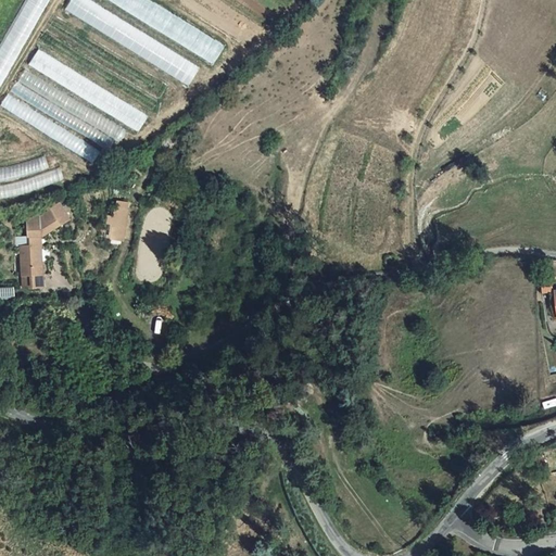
[(46,9),(49,0),(33,0),(32,2),(46,9)]
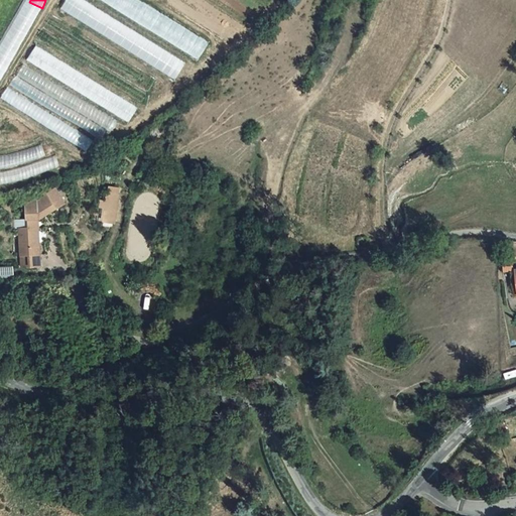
[(131,28),(82,0),(67,0),(61,10),(110,38),(115,29),(127,36),(131,28)]
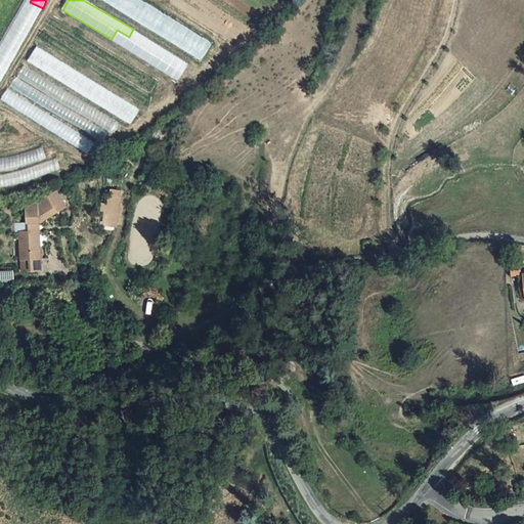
[(143,104),(158,80),(53,17),(46,29),(45,29),(37,42),(143,104)]
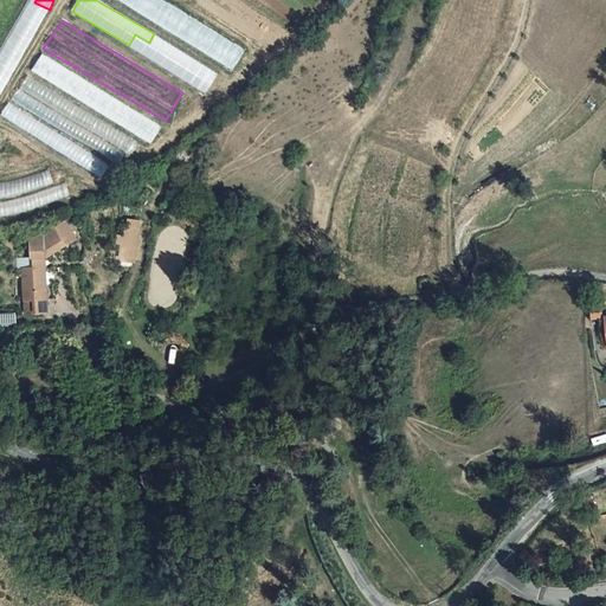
[(154,142),(163,123),(42,56),(31,73),(154,142)]
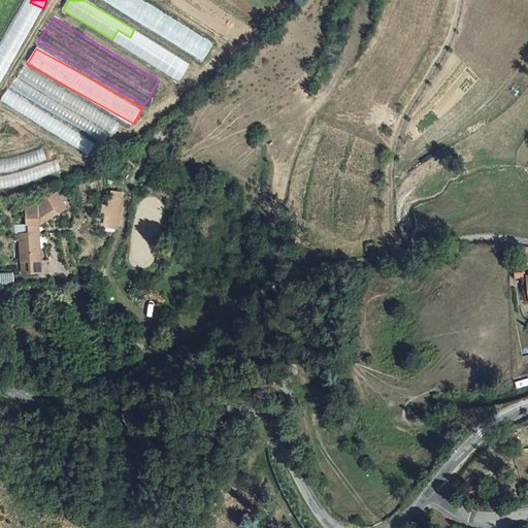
[(107,143),(119,123),(24,67),(12,87),(36,101),(36,102),(107,143)]
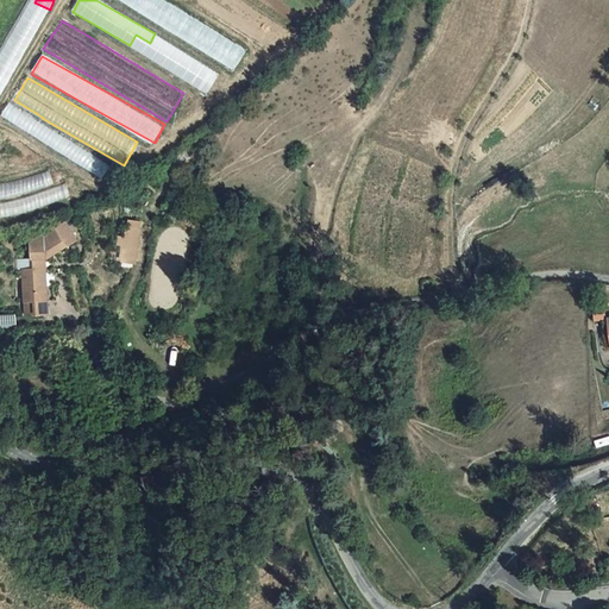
[(111,162),(7,106),(0,119),(104,176),(111,162)]
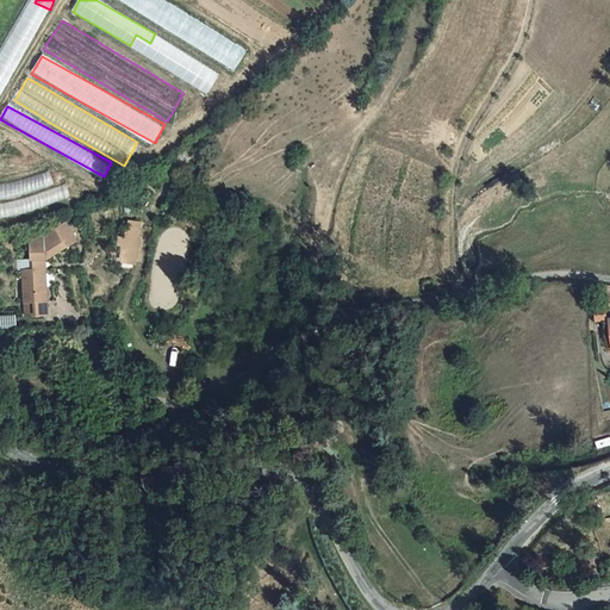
[(181,149),(163,162),(169,170),(187,159),(181,149)]
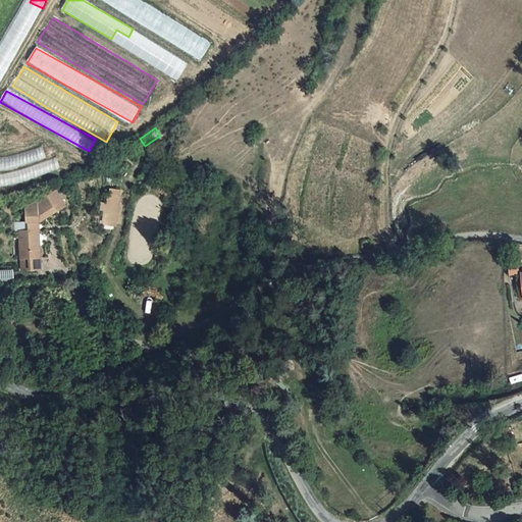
[(64,204),(55,190),(38,202),(29,201),(30,219),(18,219),(19,229),(21,268),(40,267),(38,228),(38,220),(41,220),(64,204)]
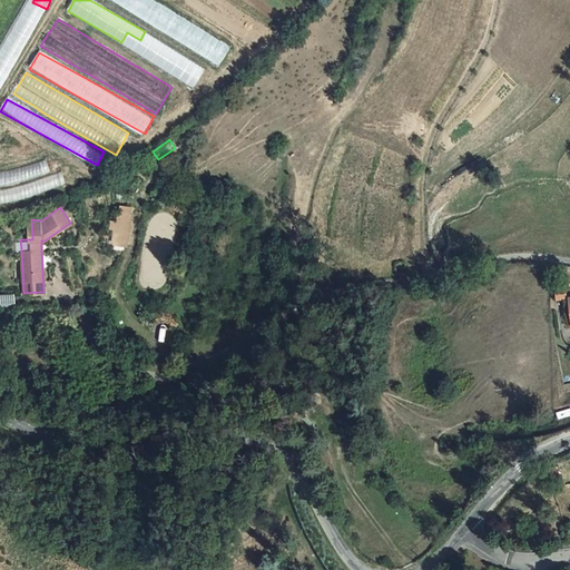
[(131,215),(120,214),(119,222),(110,222),(110,229),(118,231),(117,244),(128,245),(131,215)]
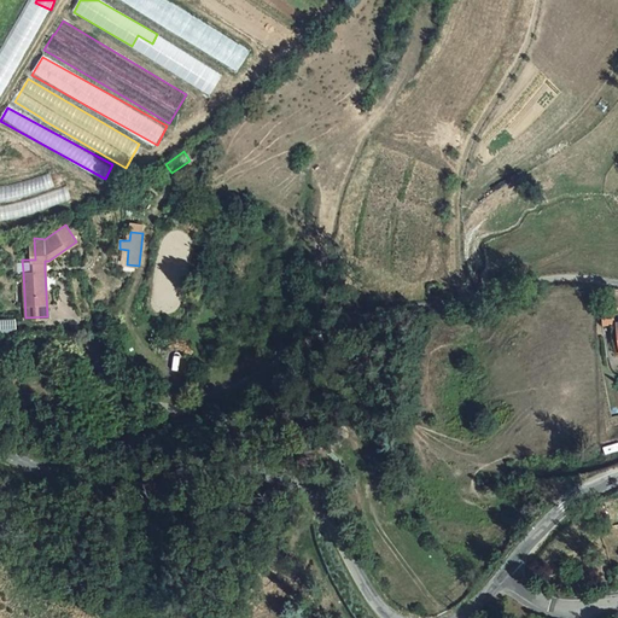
[(15,319),(0,319),(0,330),(16,330),(15,319)]
